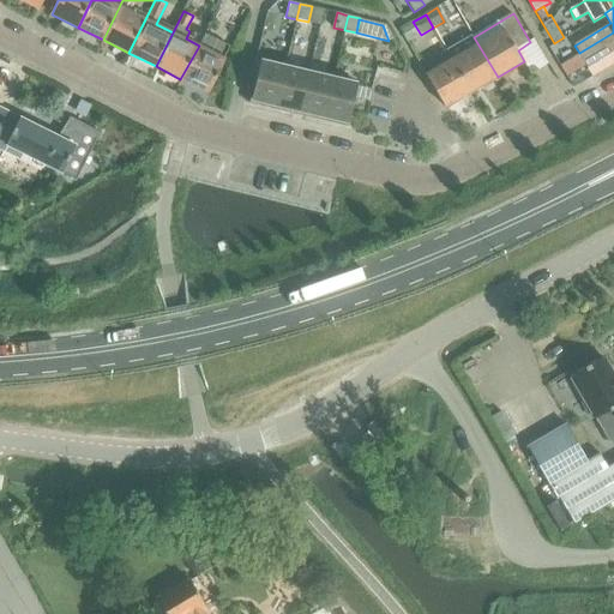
[(407,25),(399,30),(408,43),(421,35),(413,22),(407,25)]
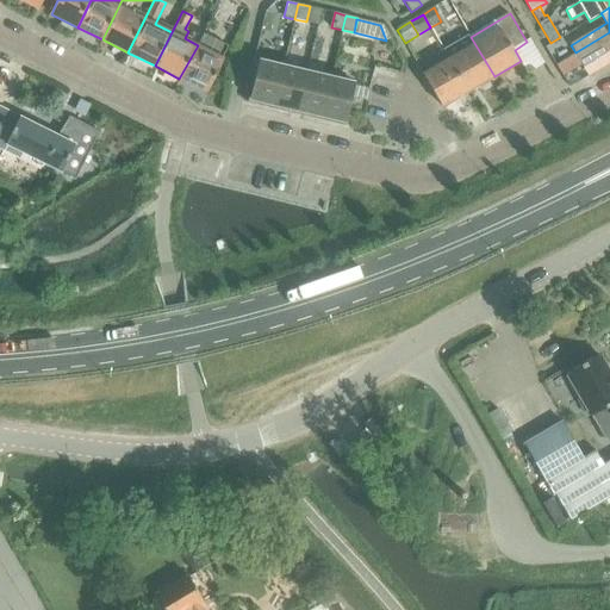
[(209,24),(198,45),(179,79),(206,92),(224,58),(207,50),(218,29),(209,24)]
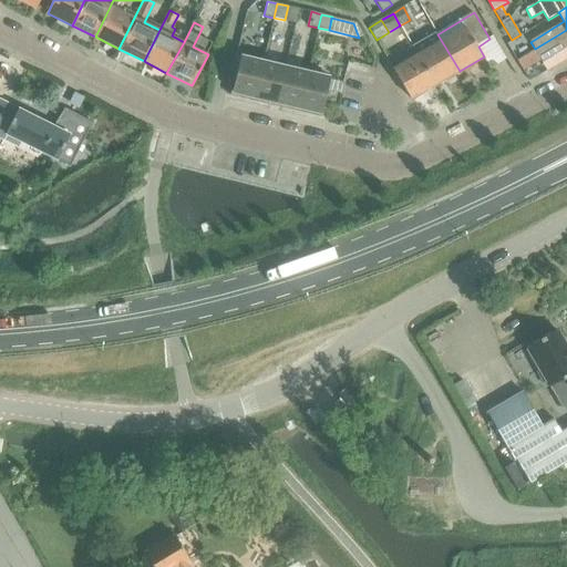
[(566,30),(535,49),(542,60),(566,43),(566,30)]
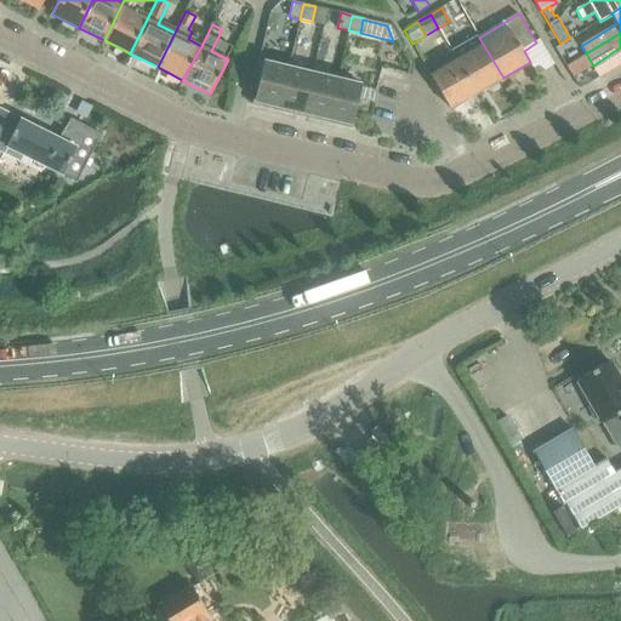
[(478,35),(453,51),(477,93),(503,78),(479,38),(478,35)]
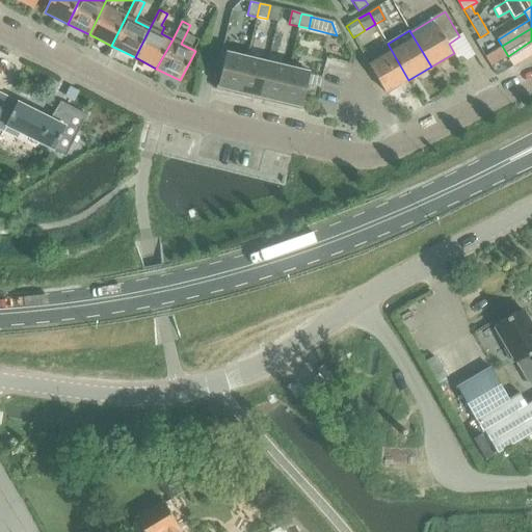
[(386,92),(408,80),(388,44),(382,47),(381,58),(369,65),(386,92)]
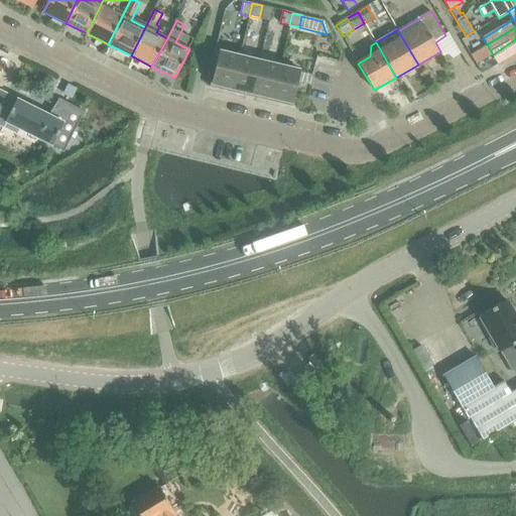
[(471,55),(476,65),(487,58),(481,49),(471,55)]
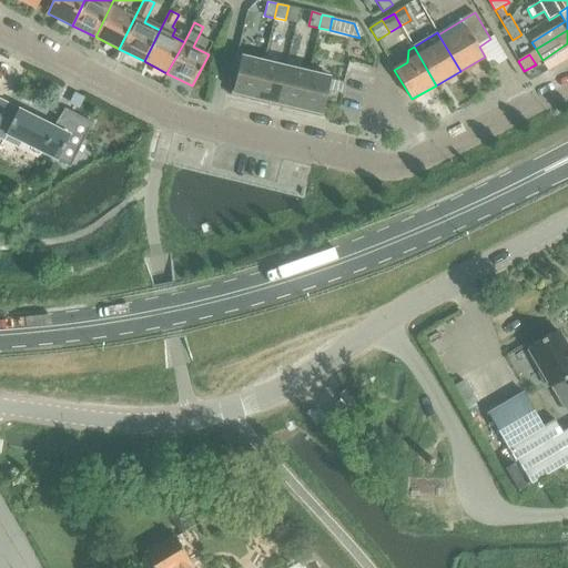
[(247,95),(255,98),(264,62),(242,57),(233,95),(246,99),(247,95)]
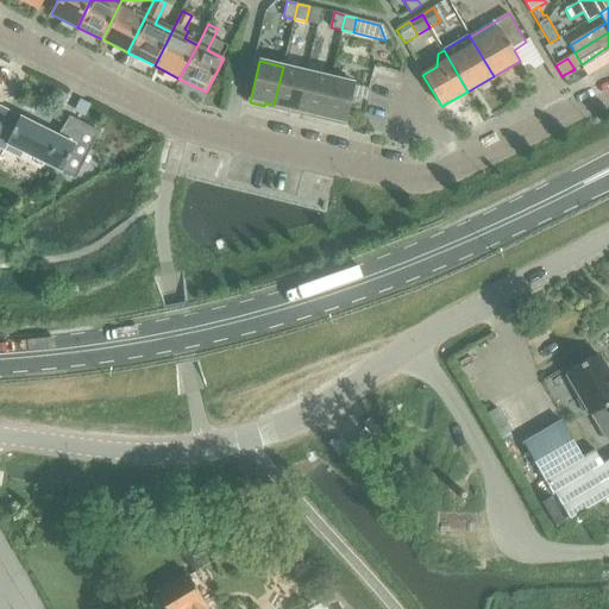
[(283,110),(297,113),(307,71),(283,67),(274,105),(284,107),(283,110)]
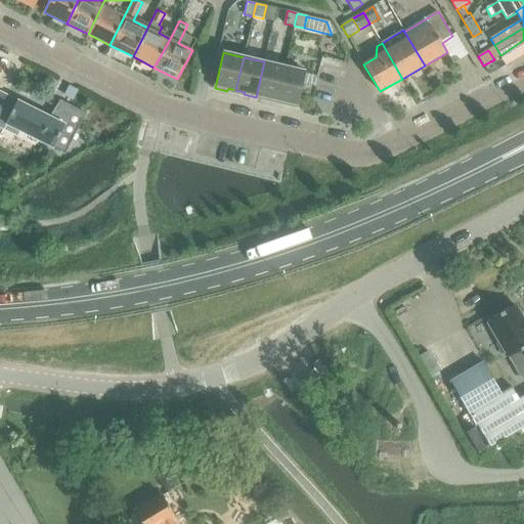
[(268,98),(276,100),(285,67),(264,61),(256,97),(268,100),(268,98)]
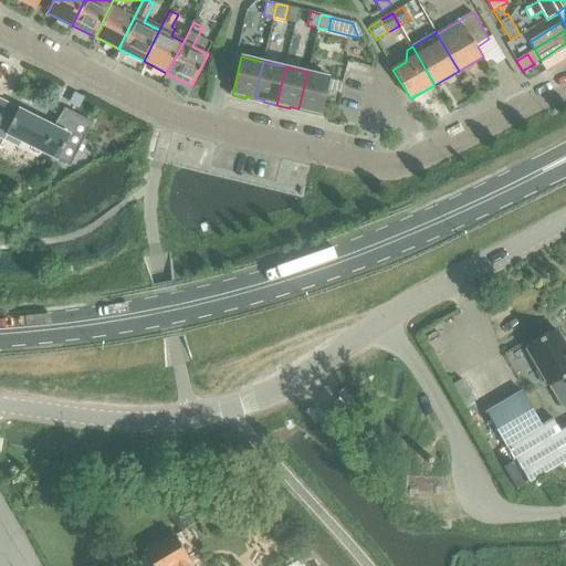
[(329,77),(307,72),(299,108),(307,111),(307,113),(321,116),(329,77)]
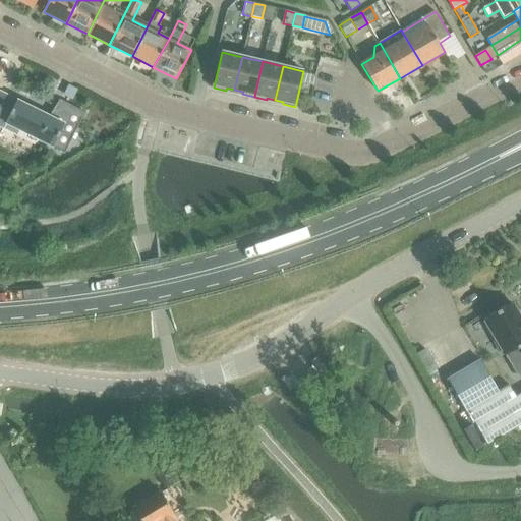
[(66,155),(83,118),(57,105),(51,118),(7,97),(4,102),(0,100),(0,128),(16,136),(18,131),(66,155)]
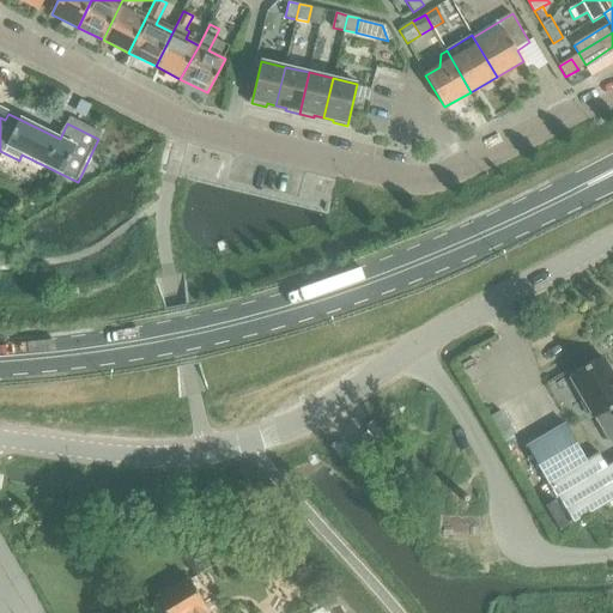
[(612,378),(602,359),(569,378),(572,386),(569,387),(575,396),(578,395),(590,417),(612,402),(612,378)]
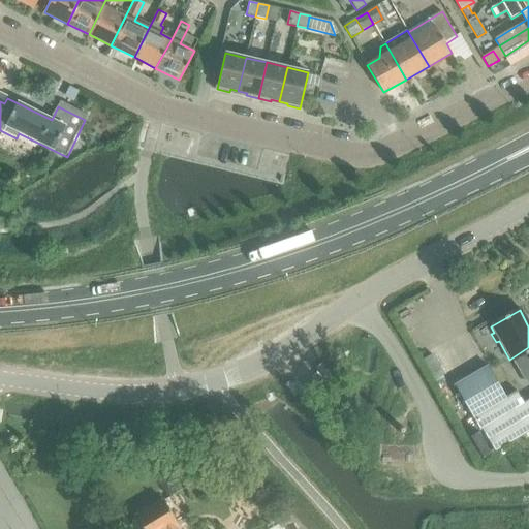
[(528,347),(509,360),(523,383),(528,379),(528,347)]
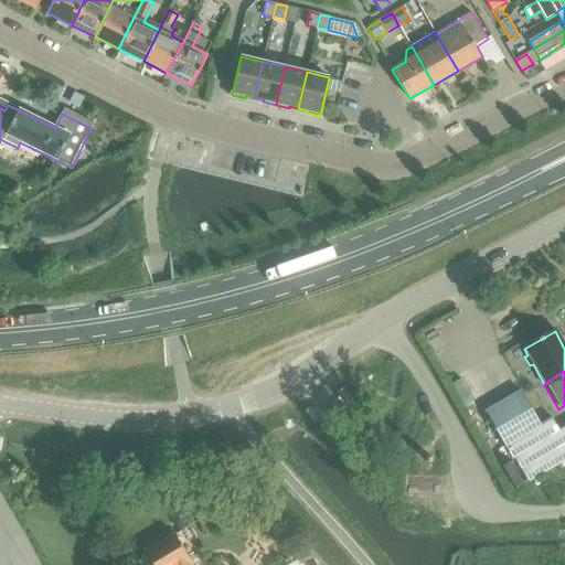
[(519,393),(483,414),(511,460),(513,459),(528,484),(543,475),(564,461),(564,428),(560,432),(552,418),(539,426),(519,393)]
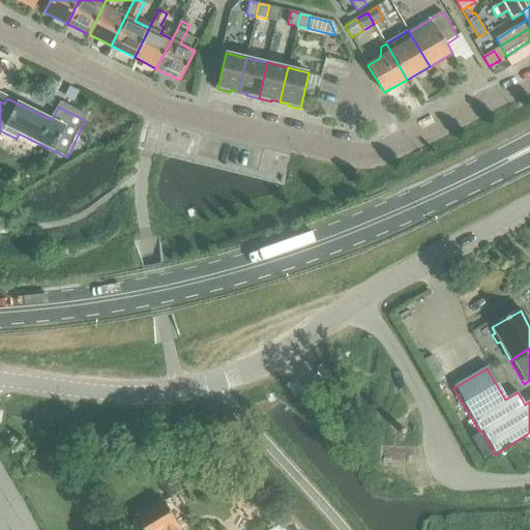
[(306,389),(294,398),(300,407),(302,406),(313,399),(306,389)]
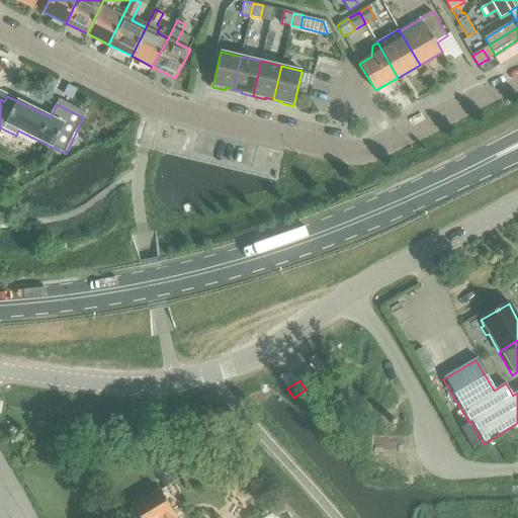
[(468,423),(460,428),(472,448),(481,443),(468,423)]
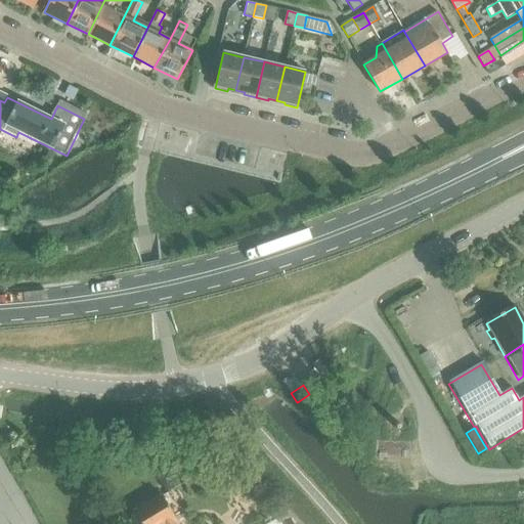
[(177,523),(162,495),(146,505),(145,503),(134,509),(136,511),(133,512),(139,523),(177,523)]
